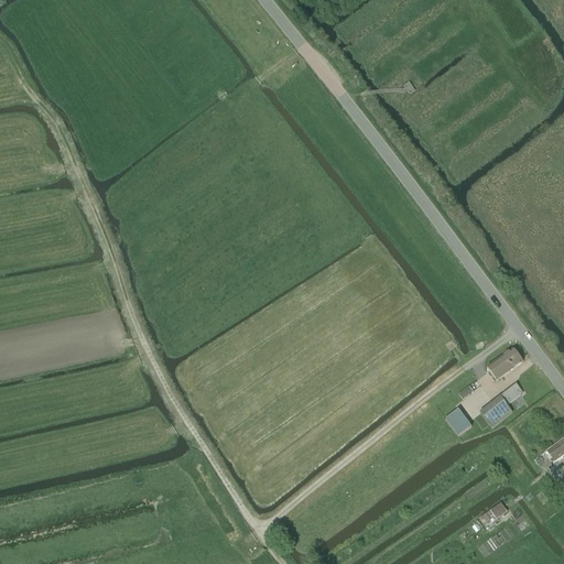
[(497,382),(523,364),(513,350),(487,369),(497,382)]
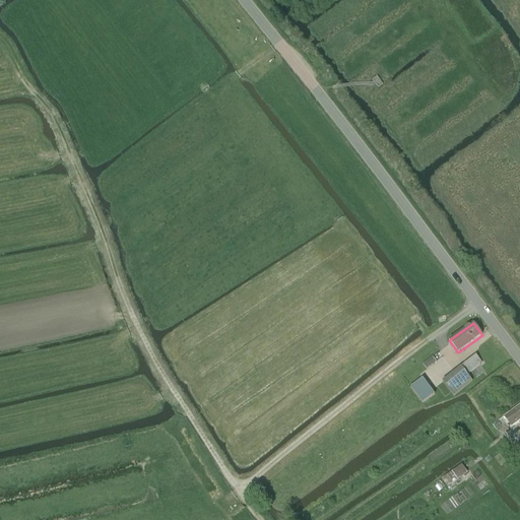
[(466,363),(443,382),(454,396),(473,381),(468,375),(482,363),(476,354),(466,363)]
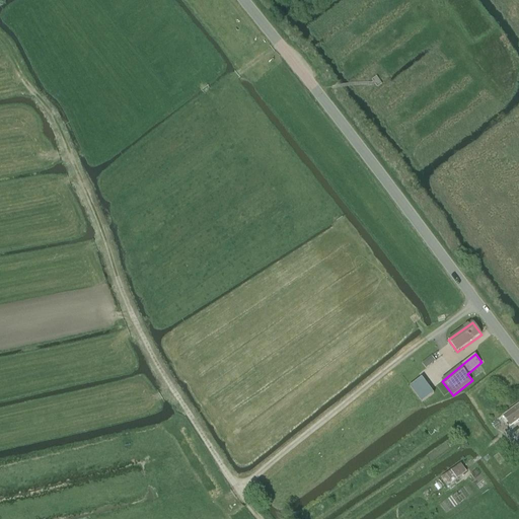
[(432,356),(422,363),(426,369),(436,362),(432,356)]
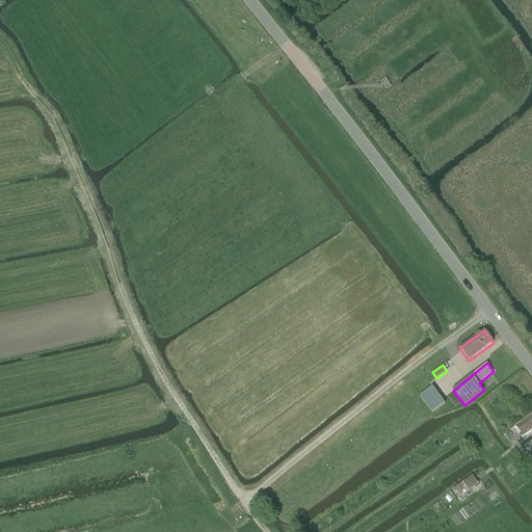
[(433,414),(445,404),(432,388),(420,397),(433,414)]
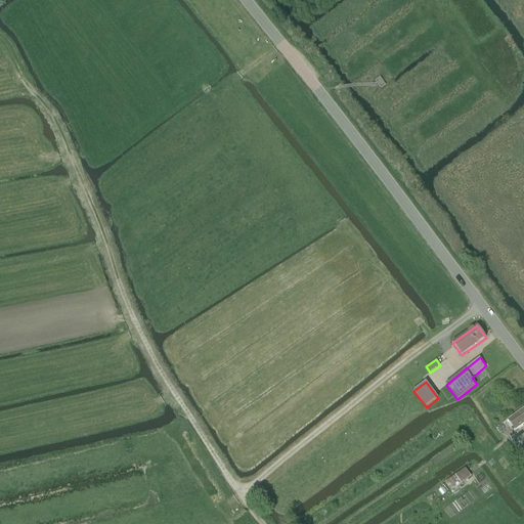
[(516,430),(523,423),(523,408),(520,412),(509,422),(507,423),(509,426),(511,424),(516,430)]
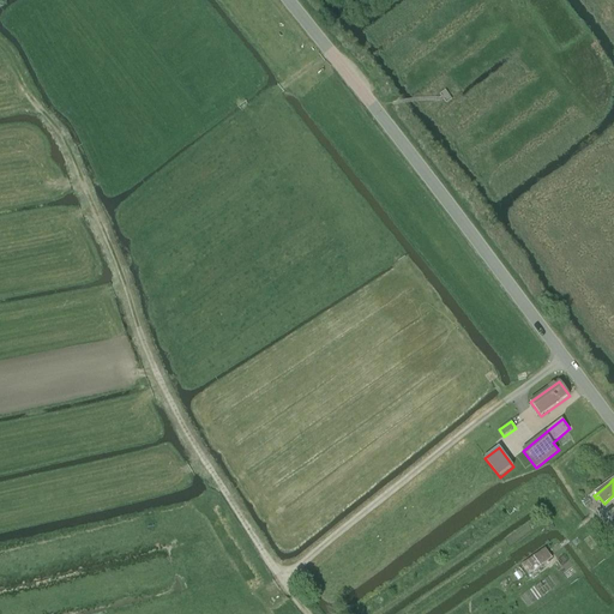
[(546,549),(522,566),(529,576),(553,559),(546,549)]
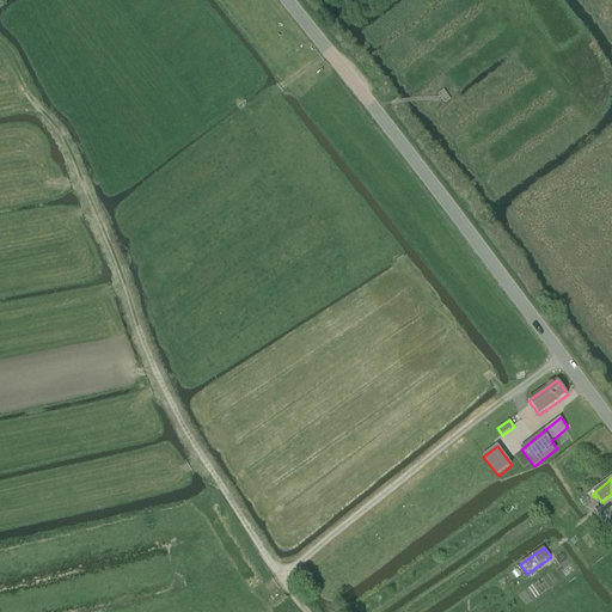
All buildings are outlined.
